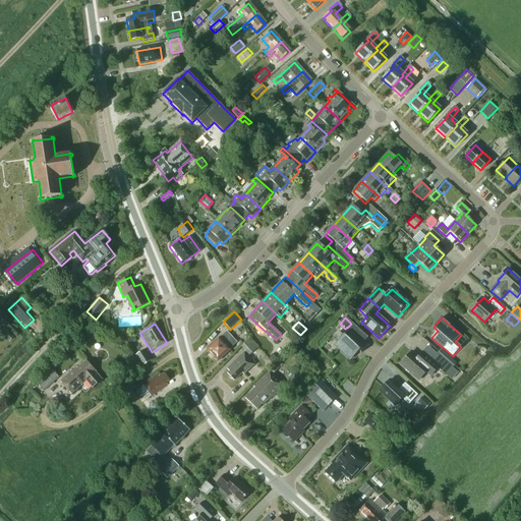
[(366,347),(366,348),(367,347),(347,328),(347,327),(345,329),(341,334),(343,336),(335,345),(350,359),(359,350),(361,353),(363,352),(362,351),(366,347)]
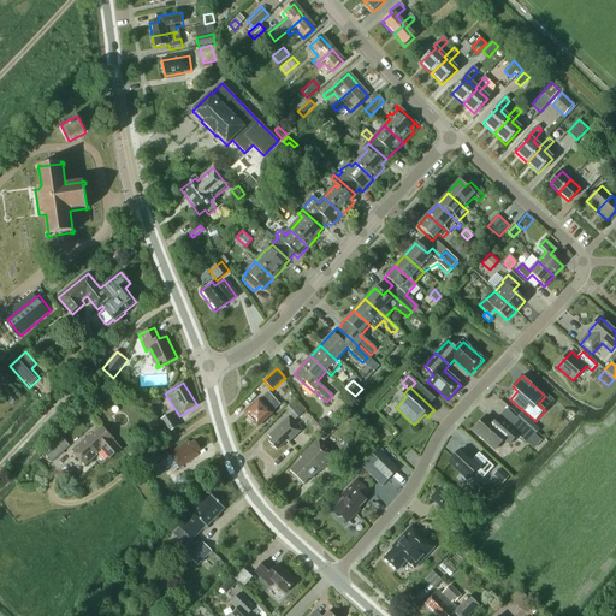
[(3,395),(11,404),(17,398),(9,389),(3,395)]
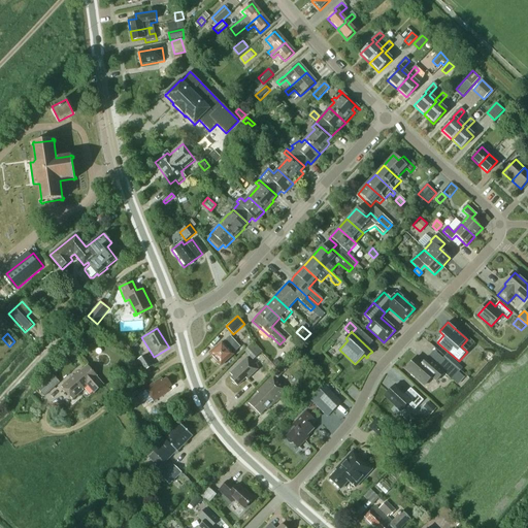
[(240,347),(230,336),(223,343),(222,342),(209,354),(221,366),(233,355),(232,354),(240,347)]
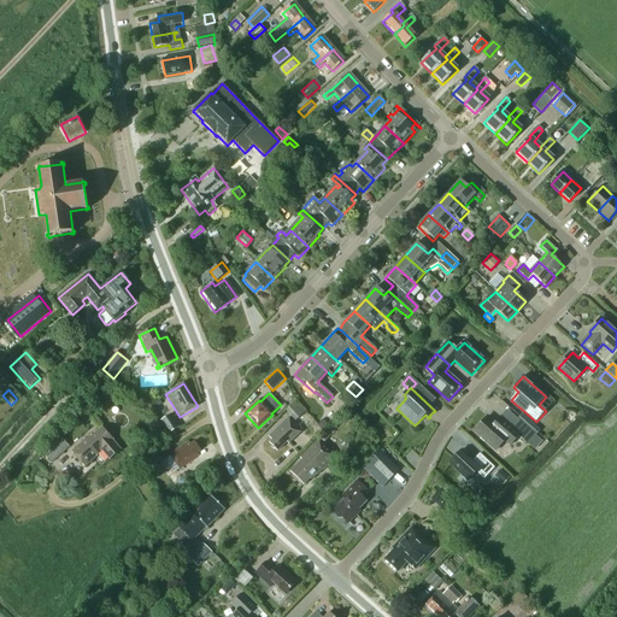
[(297,399),(286,410),(295,421),(306,410),(297,399)]
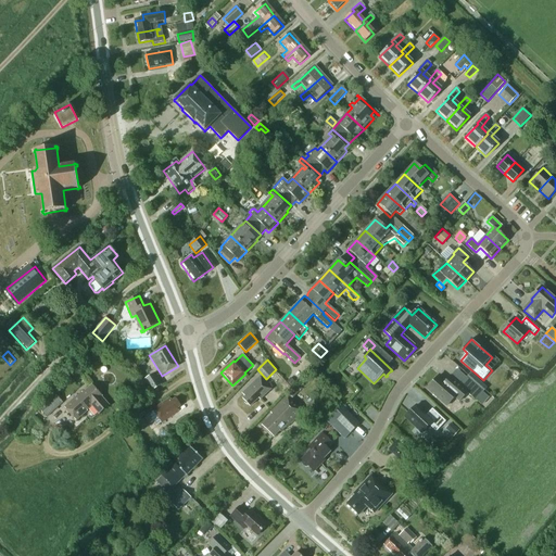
[(440,376),(428,389),(446,406),(454,397),(459,402),(467,393),(475,400),(482,392),(466,378),(456,369),(446,381),(440,376)]
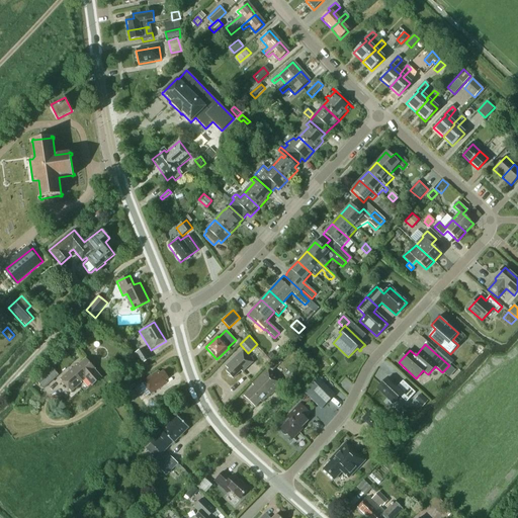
[(151,358),(144,348),(135,354),(142,365),(151,358)]
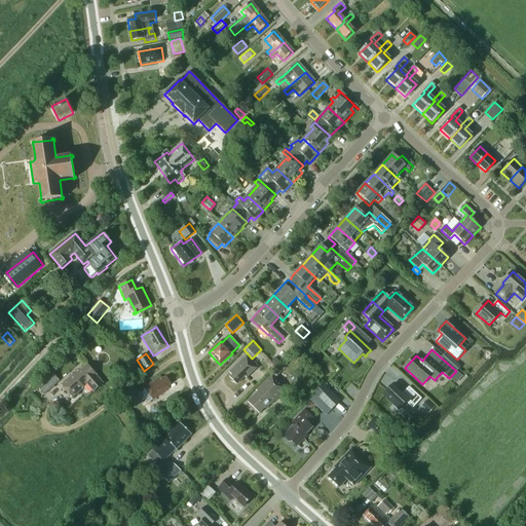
[(444,353),(441,358),(456,371),(459,367),(444,353)]
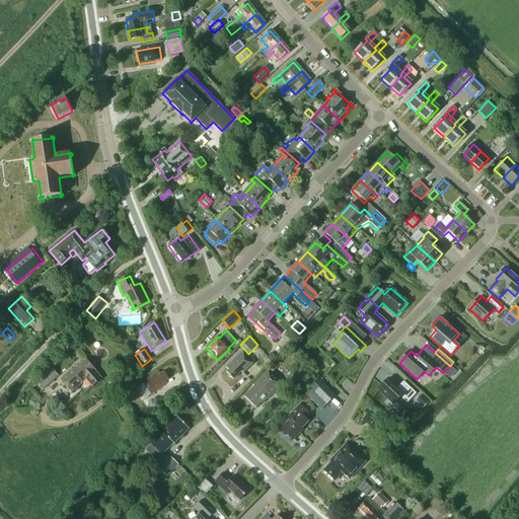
[(253,363),(242,352),(226,368),(229,370),(227,372),(233,379),(241,372),(243,373),(253,363)]
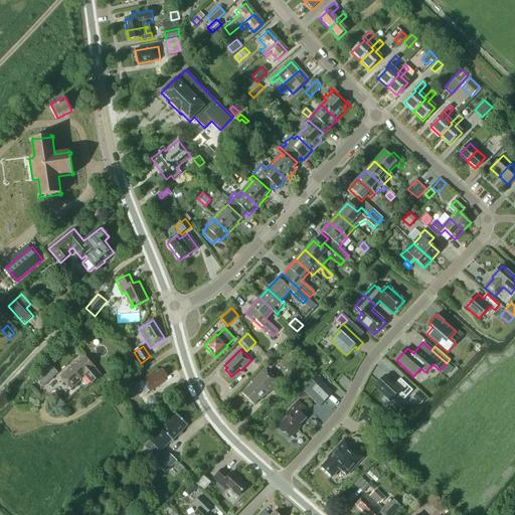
[(80,380),(84,376),(92,384),(102,375),(86,357),(76,364),(75,363),(59,377),(70,389),(81,380),(80,380)]
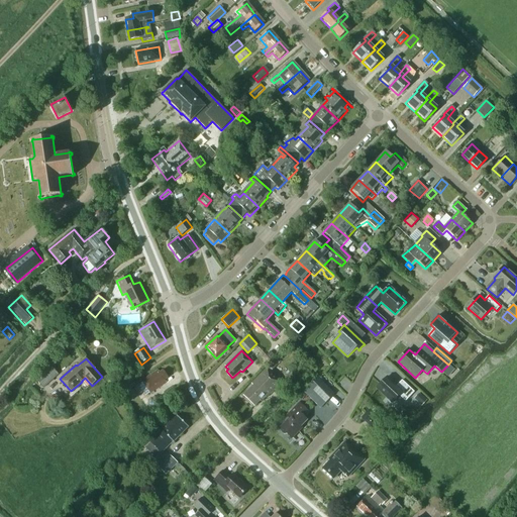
[(44,388),(58,376),(60,374),(50,365),(35,378),(44,388)]
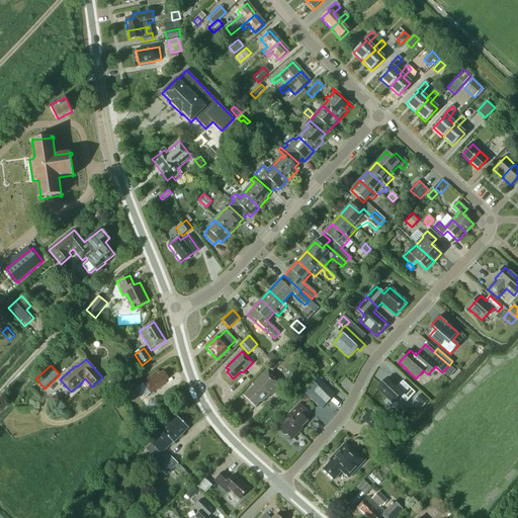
[(449,365),(444,372),(450,377),(455,370),(449,365)]
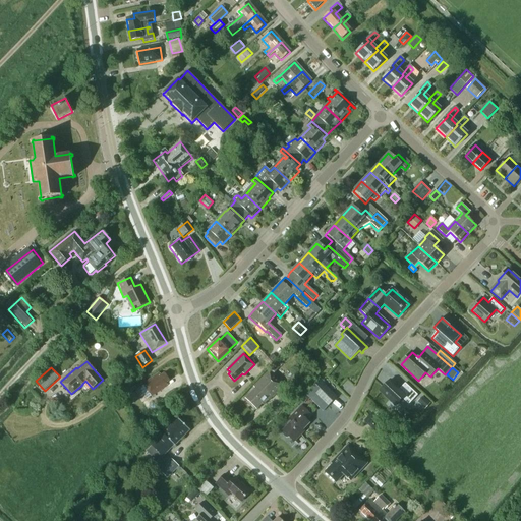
[(253,387),(255,389),(245,399),(256,409),(262,404),(264,405),(268,400),(269,401),(284,385),(269,370),(253,387)]
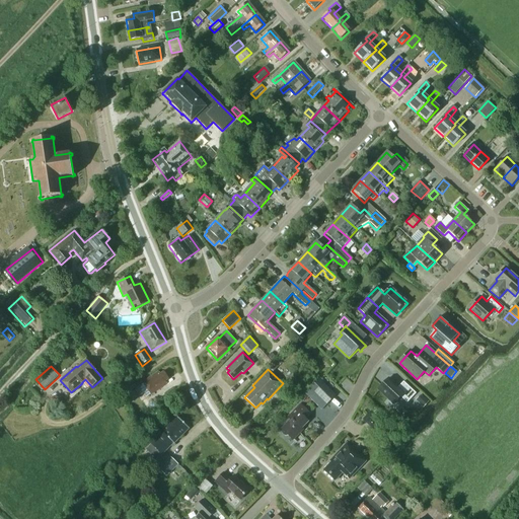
[(150,394),(151,395),(167,384),(165,381),(168,379),(163,372),(160,374),(158,371),(142,382),(143,383),(138,386),(146,397),(150,394)]
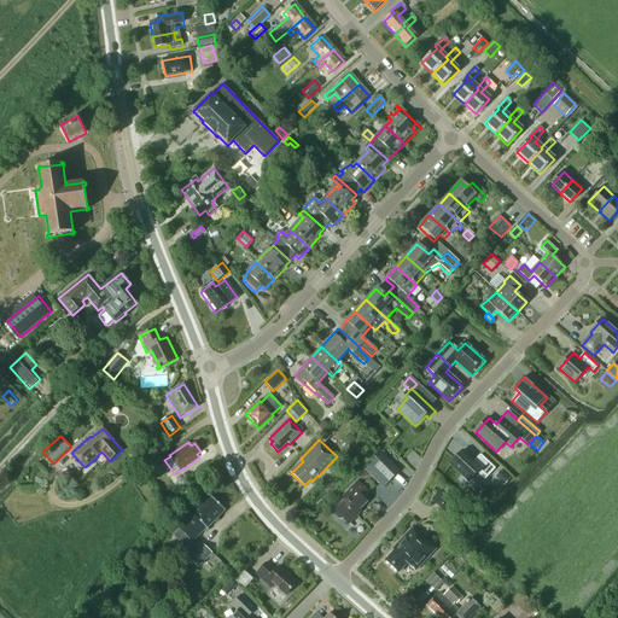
[(468,482),(477,472),(485,479),(495,468),(481,455),(474,461),(462,450),(450,464),(468,482)]
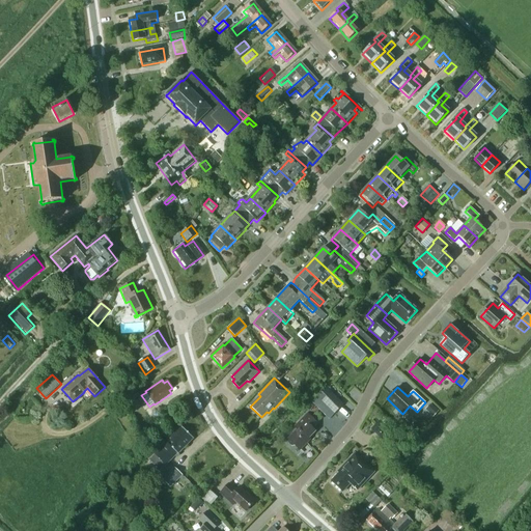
[(327,388),(312,402),(322,412),(327,407),(335,414),(343,404),(327,388)]
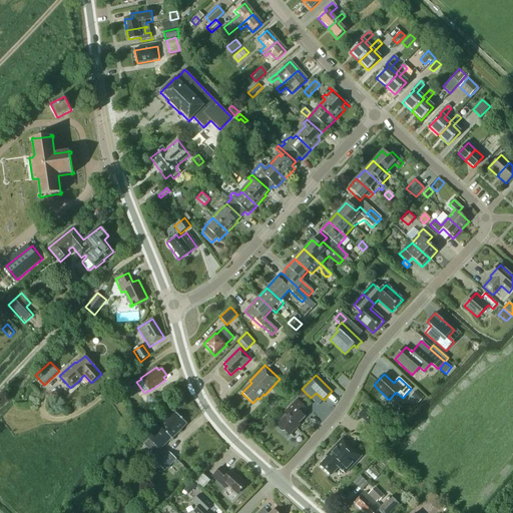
[(424,397),(417,390),(411,396),(419,403),(424,397)]
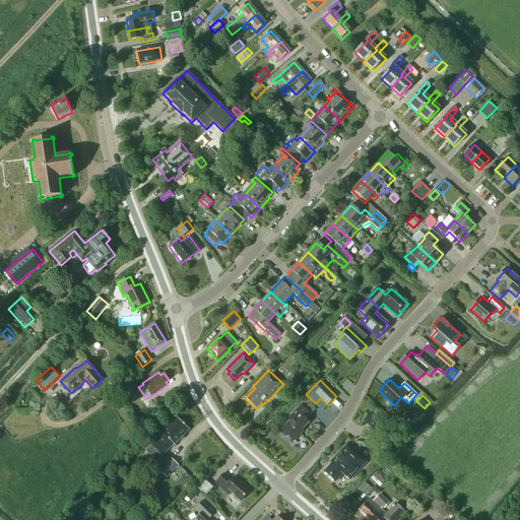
[(287,437),(288,436),(295,442),(305,431),(303,430),(310,423),(307,419),(312,414),(303,404),(288,417),(291,420),(282,430),(284,432),(283,433),(283,435),(286,437),(287,437)]
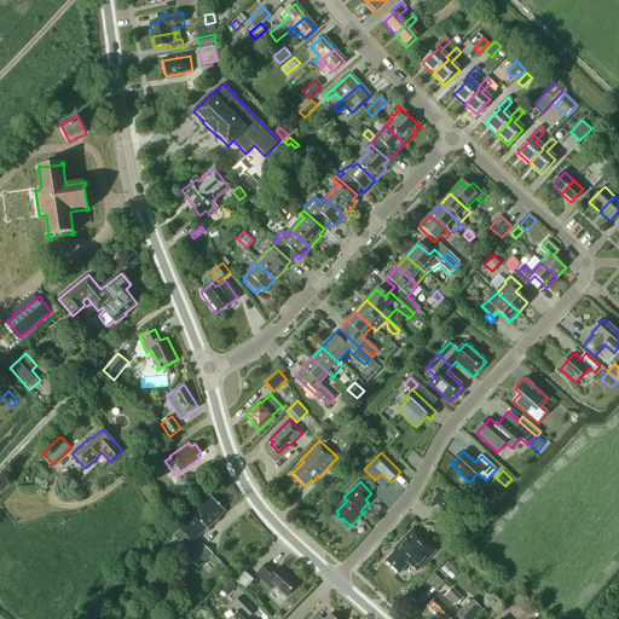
[(443,490),(433,501),(437,504),(443,497),(453,507),(446,513),(450,516),(460,505),(443,490)]
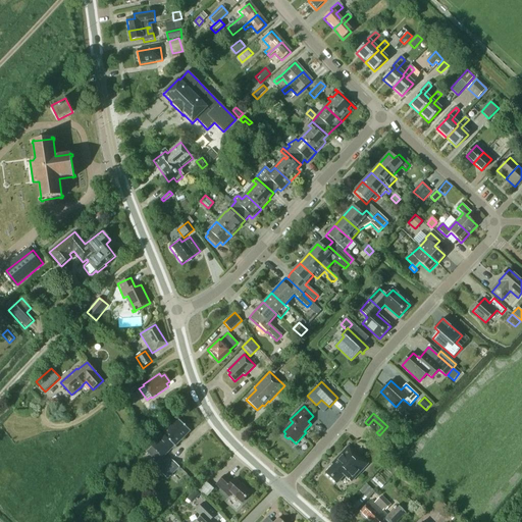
[(175,447),(191,431),(178,419),(168,428),(162,434),(151,446),(163,458),(174,446),(175,447)]
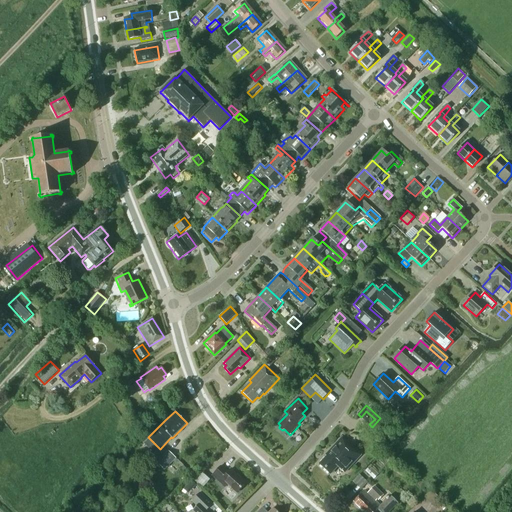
[(329,457),(328,456),(320,464),(330,475),(338,467),(345,473),(361,456),(342,438),(330,451),(332,453),(329,457)]
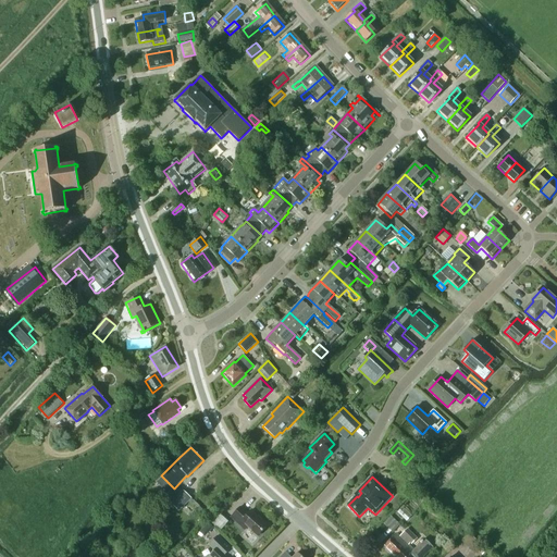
[(183,492),(171,505),(178,512),(192,499),(183,492)]
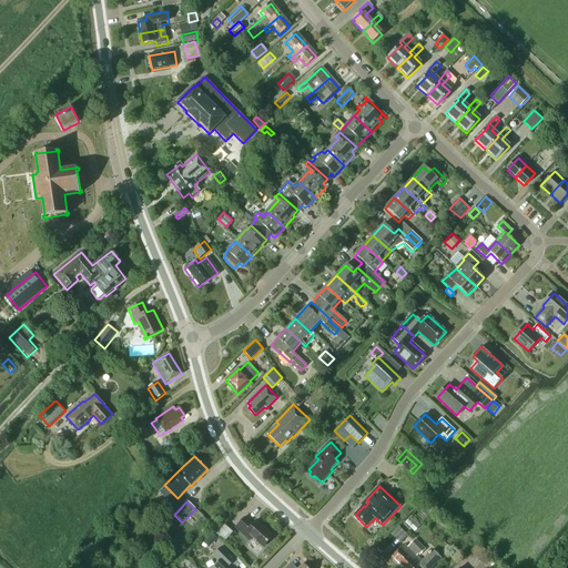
[(245,517),(235,527),(250,540),(252,537),(263,547),(273,536),(255,520),(252,524),(245,517)]
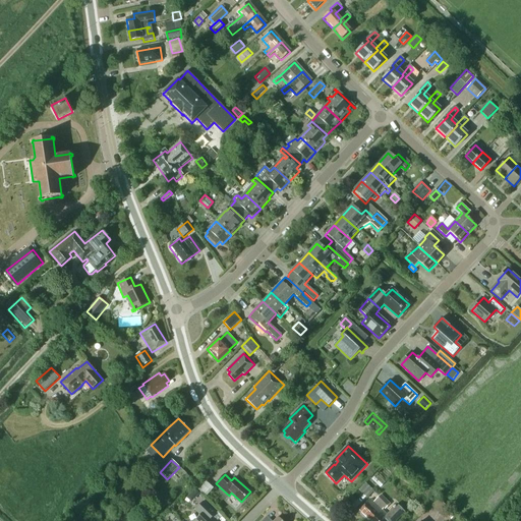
[(198,487),(208,496),(215,487),(206,479),(198,487)]
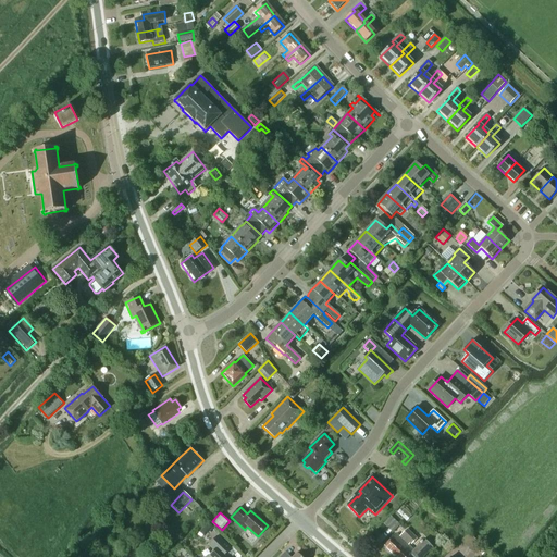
[(205,528),(199,533),(203,539),(210,532),(205,528)]
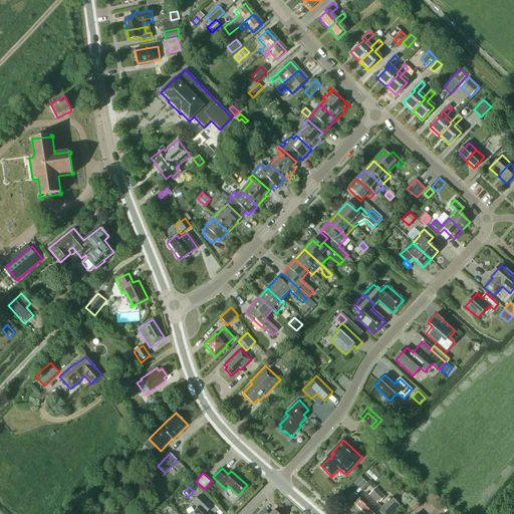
[(377,503),(379,501),(380,502),(384,497),(375,488),(368,495),(365,493),(354,505),(363,513),(391,513),(400,505),(392,498),(391,500),(390,499),(388,500),(389,501),(382,508),(377,503)]
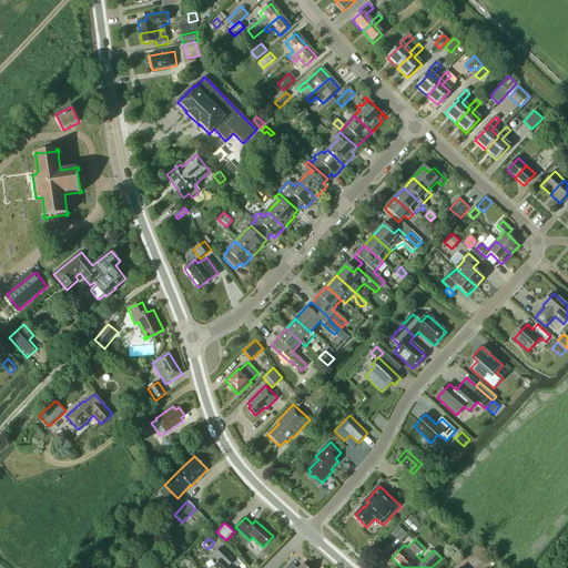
[(233,567),(231,565),(235,560),(222,547),(213,556),(219,561),(212,567),(233,567)]
